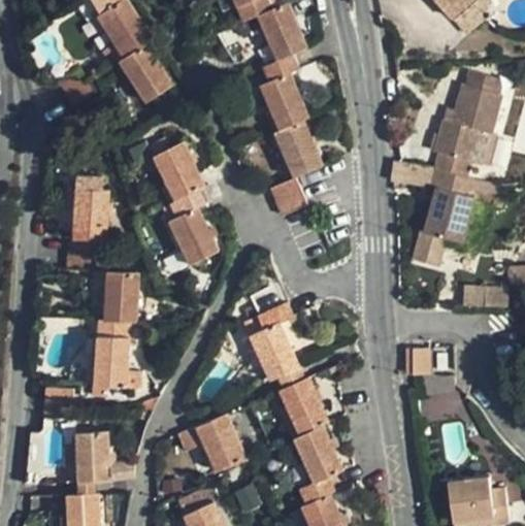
[(96,18),(115,45),(122,40),(130,53),(122,58),(123,59),(143,45),(150,42),(122,0),(120,2),(118,0),(100,0),(94,5),(100,14),(96,18)]
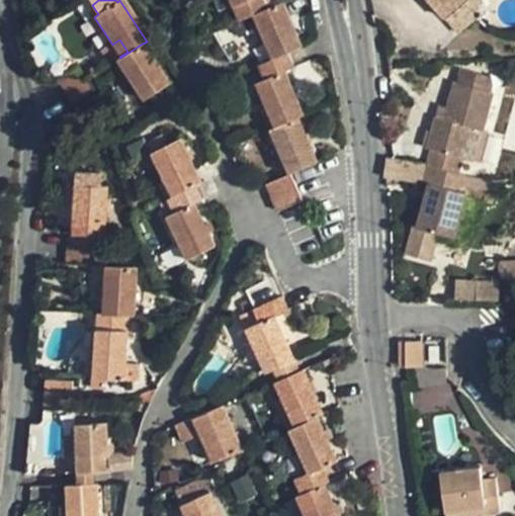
[(232,6),(238,21),(252,16),(258,13),(252,0),(238,0),(240,3),(232,6)]
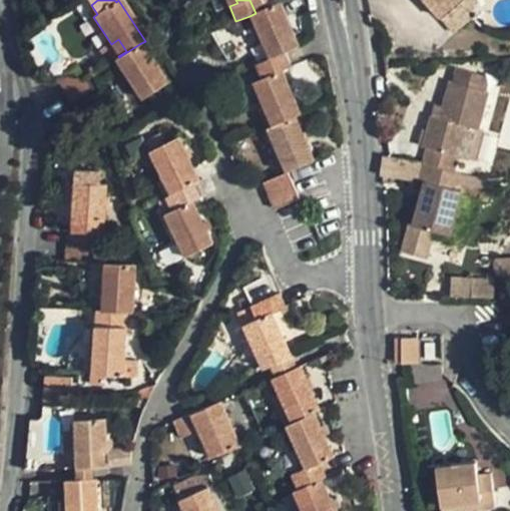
[(249,0),(256,13),(264,9),(259,0),(249,0)]
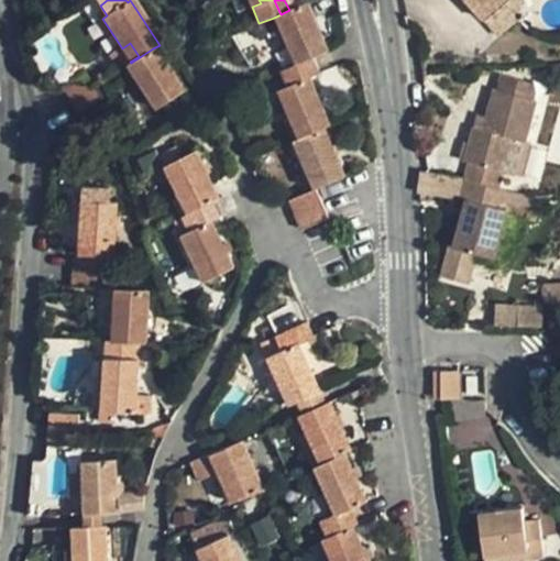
[(511,23),(508,14),(505,0),(460,0),(493,37),(511,23)]
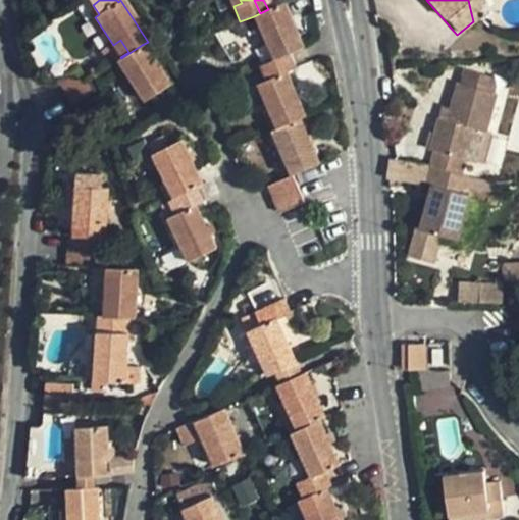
[(478,11),(475,0),(468,0),(471,13),(478,11)]
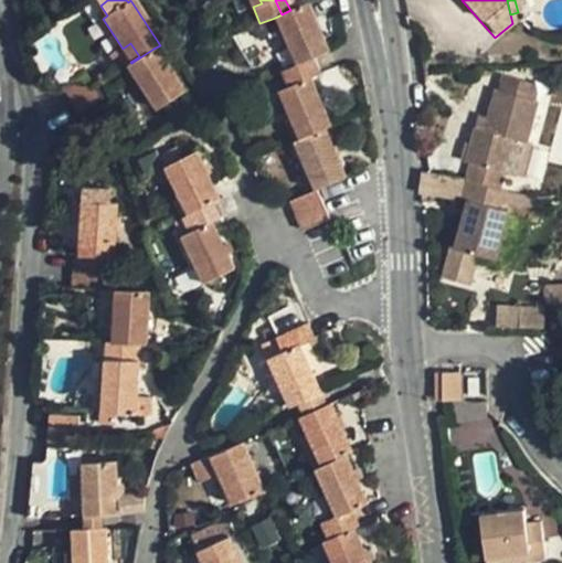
[(275,18),(289,50),(298,45),(304,60),(295,64),(296,65),(310,60),(326,53),(305,4),(290,10),(282,14),(275,18)]
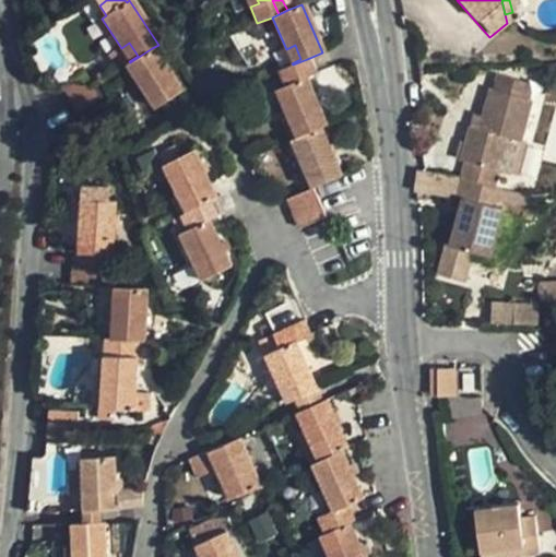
[(257,23),(246,28),(249,37),(261,33),(257,23)]
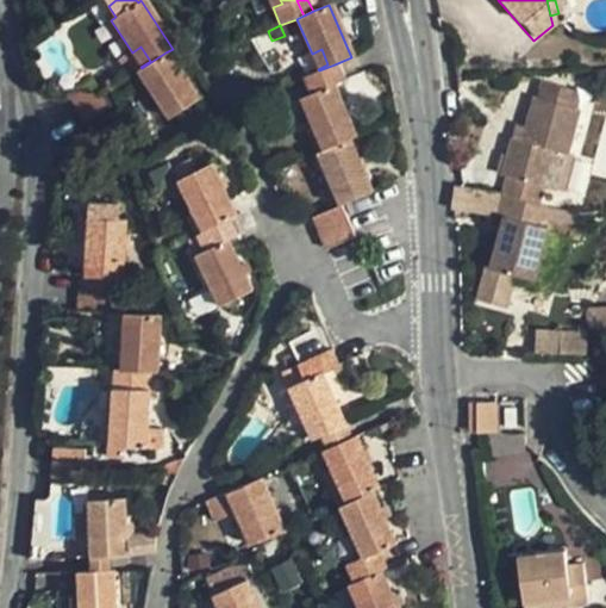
[(141,47),(132,53),(141,67),(150,61),(141,47)]
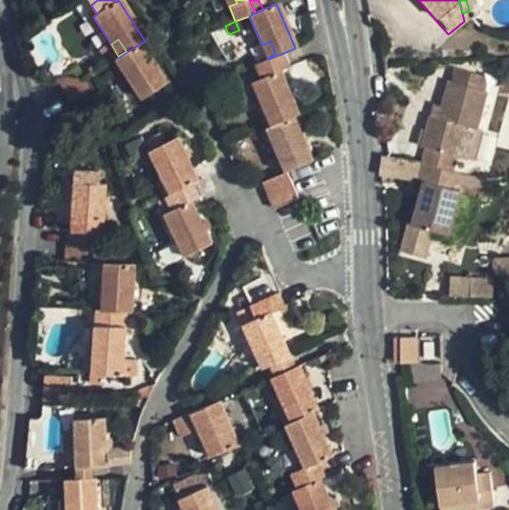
[(270,41),(262,45),(267,58),(275,54),(270,41)]
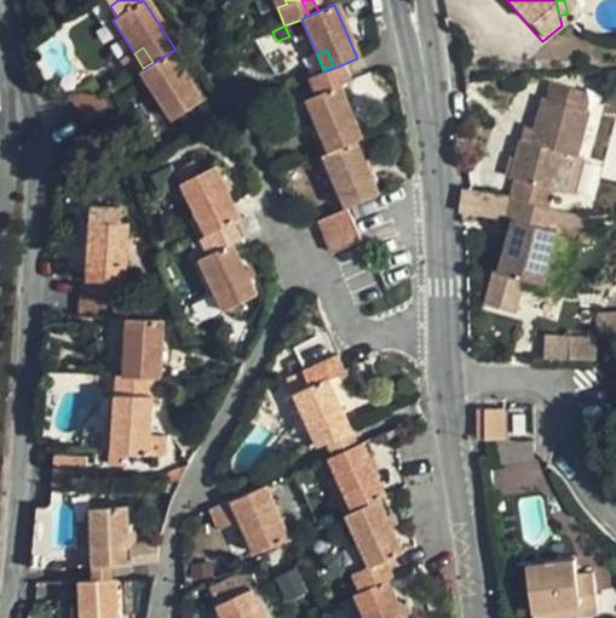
[(138,74),(160,107),(168,101),(177,115),(168,120),(170,122),(200,102),(168,53),(144,69),(138,74)]
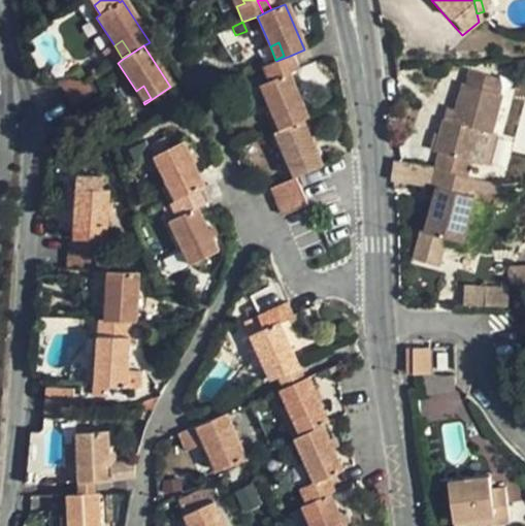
[(259,86),(272,117),(281,113),(286,126),(277,130),(279,131),(301,122),(307,119),(289,75),(297,70),(290,56),(276,61),(261,68),(267,83),(259,86)]
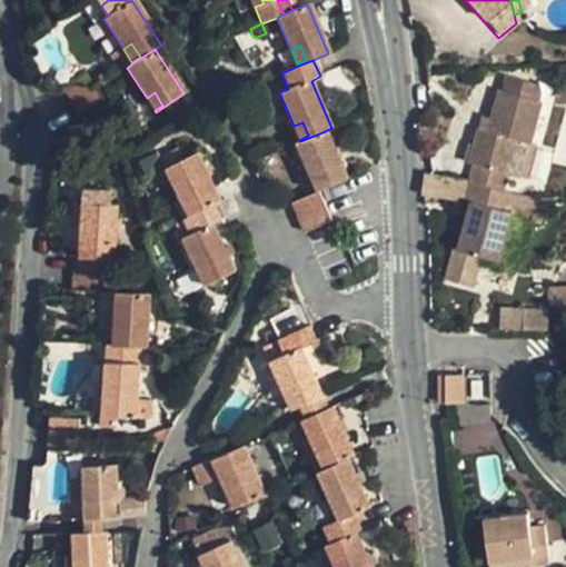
[(86,75),(61,91),(69,103),(93,88),(86,75)]
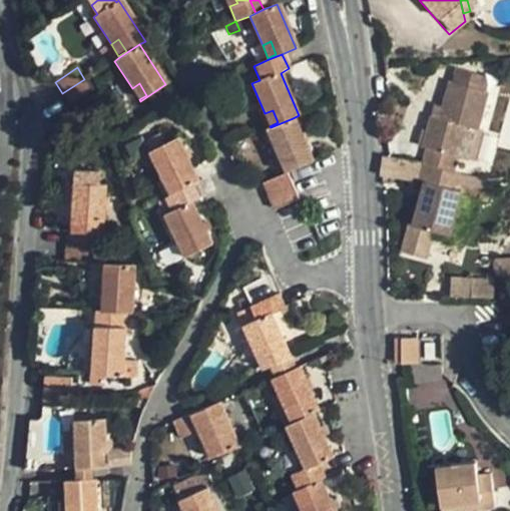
[(139,83),(132,88),(139,99),(146,95),(139,83)]
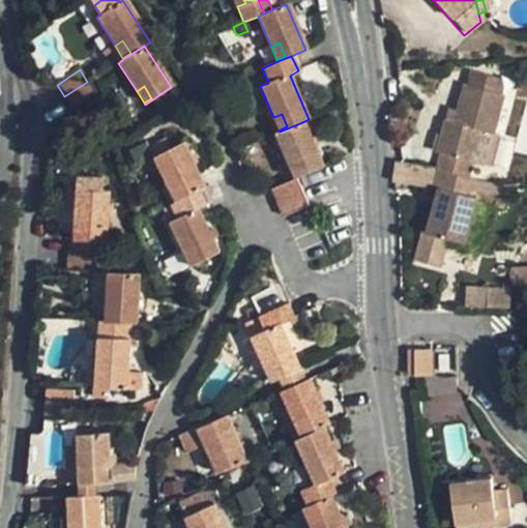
[(463,87),(455,117),(452,124),(443,122),(434,154),(438,155),(434,171),(467,180),(471,164),(479,134),(488,136),(491,136),(500,97),(463,87)]
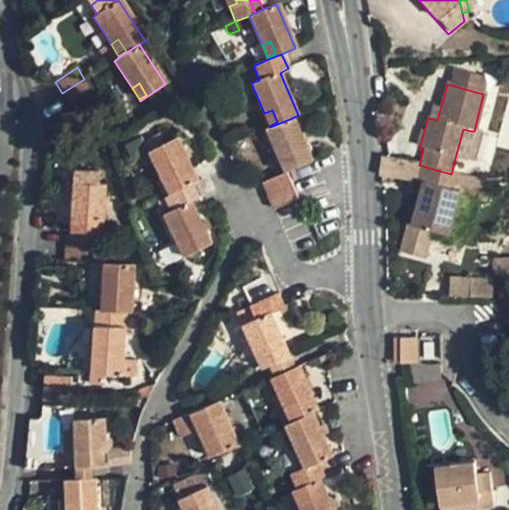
[(272,110),(264,113),(269,126),(277,122),(272,110)]
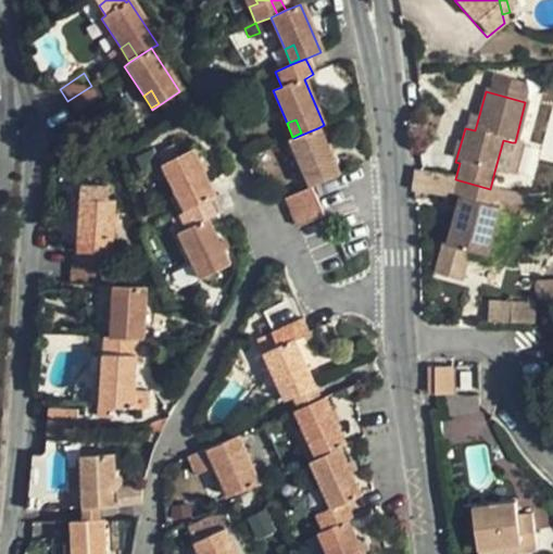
[(475,130),(477,123),(467,120),(465,128),(475,130)]
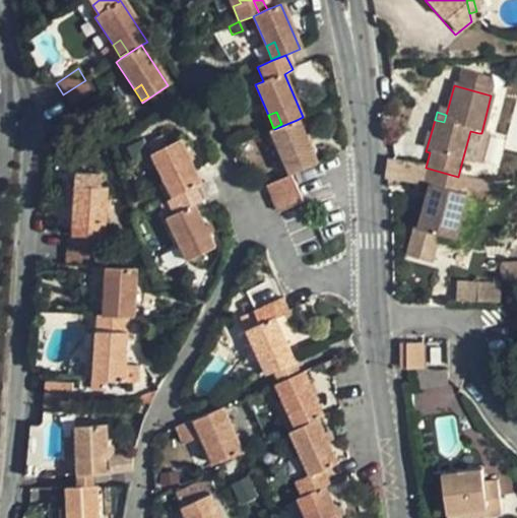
[(316,165),(297,120),(274,129),(268,132),(281,162),(291,158),(296,172),(287,176),(287,177),(289,177),(316,165)]
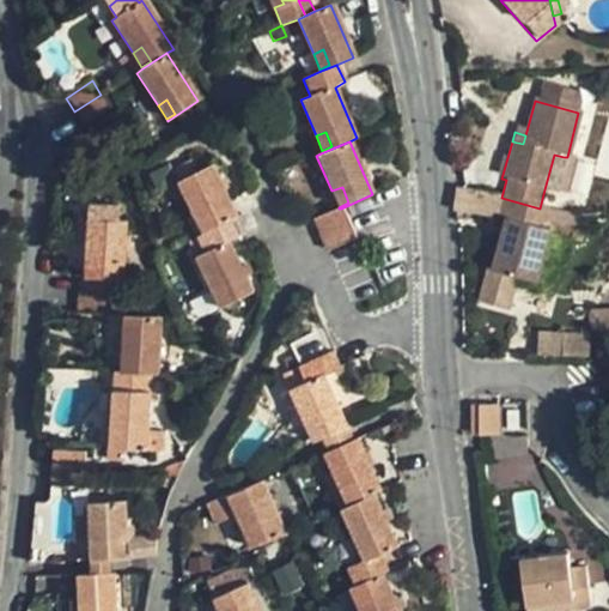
[(554,155),(544,189),(555,192),(564,157),(554,155)]
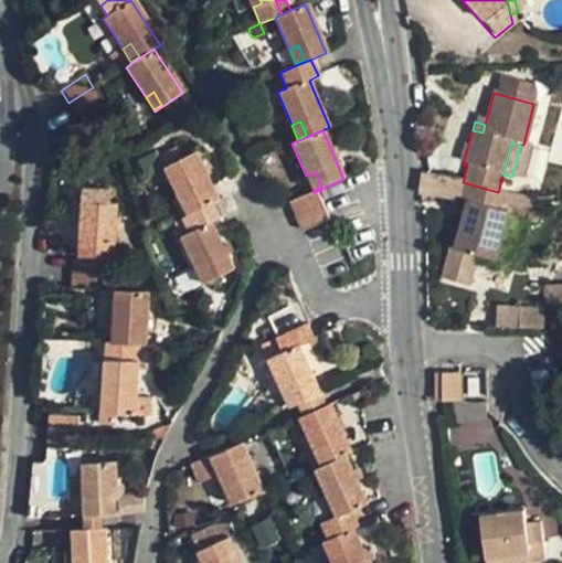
[(163,167),(163,169),(173,165),(179,179),(171,182),(187,215),(211,204),(216,201),(194,153),(179,160),(176,151),(160,158),(165,167),(163,167)]
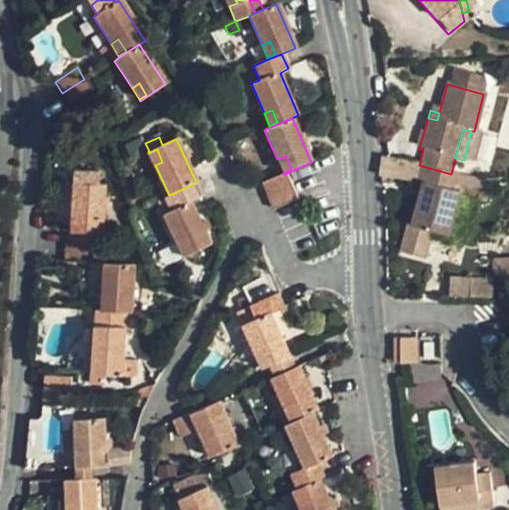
[(157,149),(148,153),(155,165),(162,162),(157,149)]
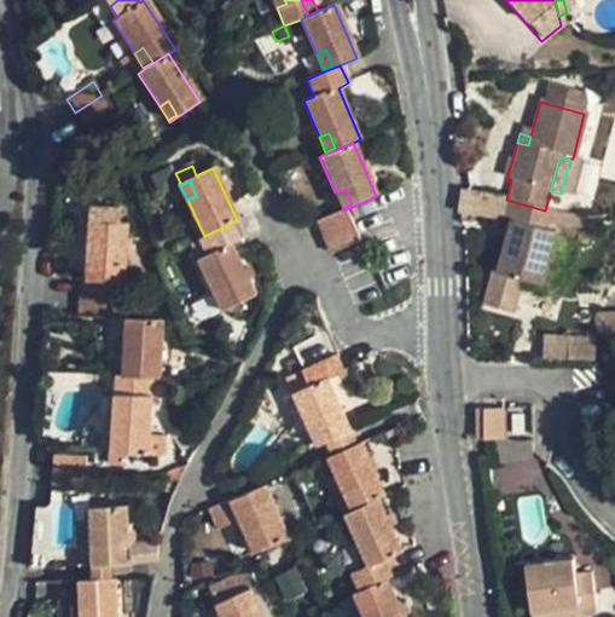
[(346,189),(335,192),(342,209),(352,205),(346,189)]
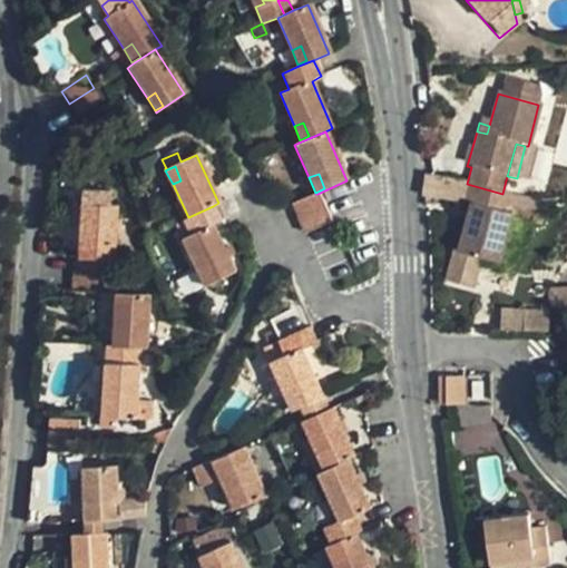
[(465,185),(438,180),(434,199),(460,203),(465,185)]
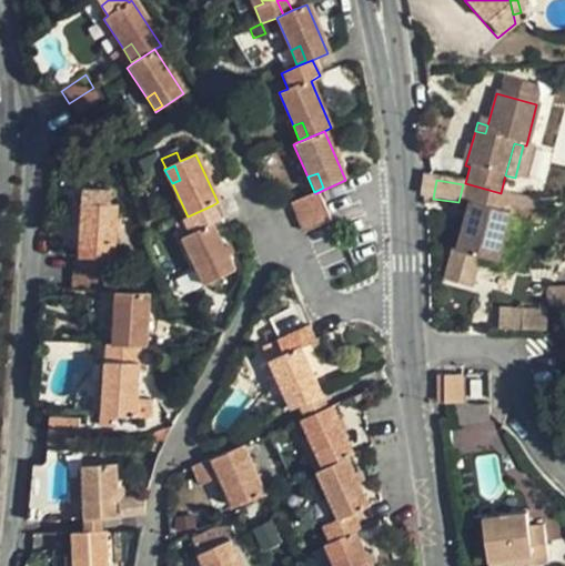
[(535,202),(501,193),(465,183),(461,201),(468,203),(455,251),(452,250),(443,282),(468,289),(477,258),(496,262),(508,213),(532,219),(535,202)]
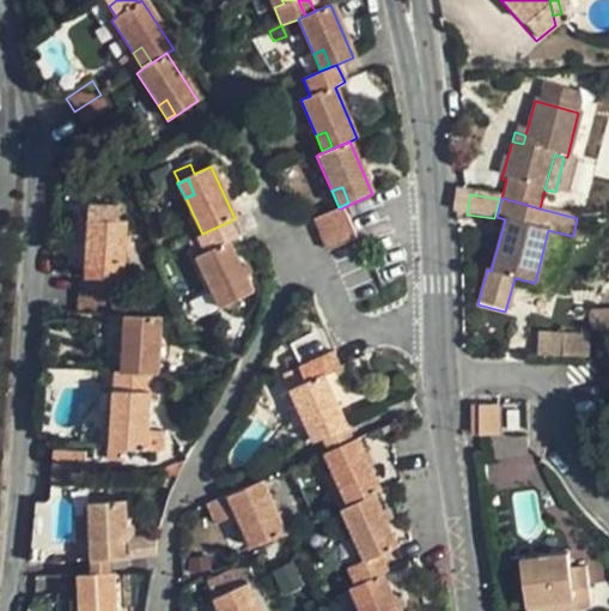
[(347,224),(341,209),(339,209),(311,221),(318,236),(347,224)]
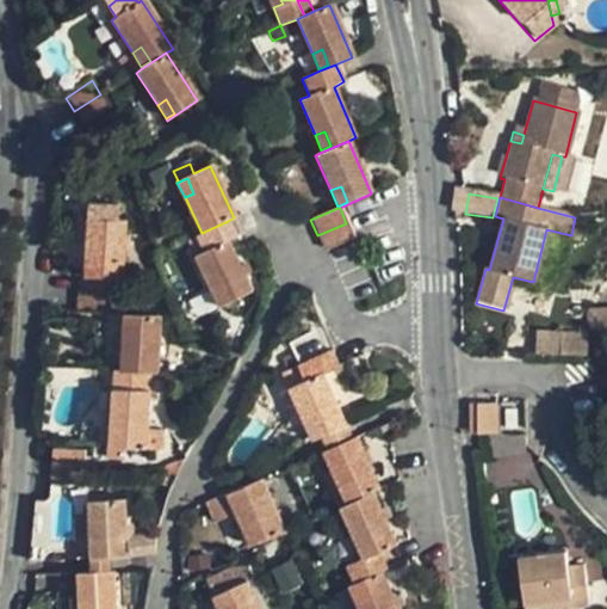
[(86,221),(85,222),(97,223),(95,239),(85,239),(82,278),(112,280),(121,280),(125,222),(86,221)]
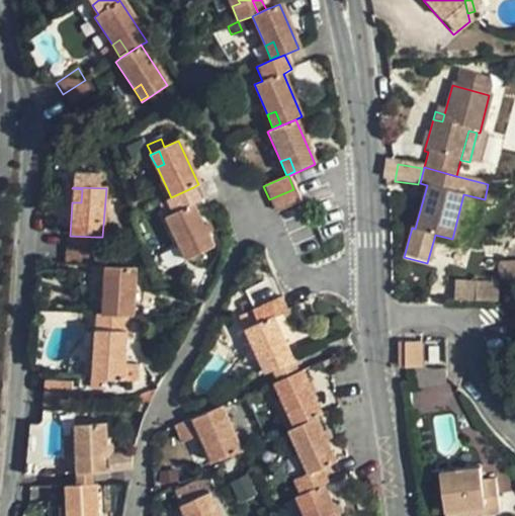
[(200,201),(193,187),(171,197),(166,200),(172,213),(164,218),(178,247),(186,243),(192,256),(184,260),(185,261),(212,248),(192,205),(200,201)]
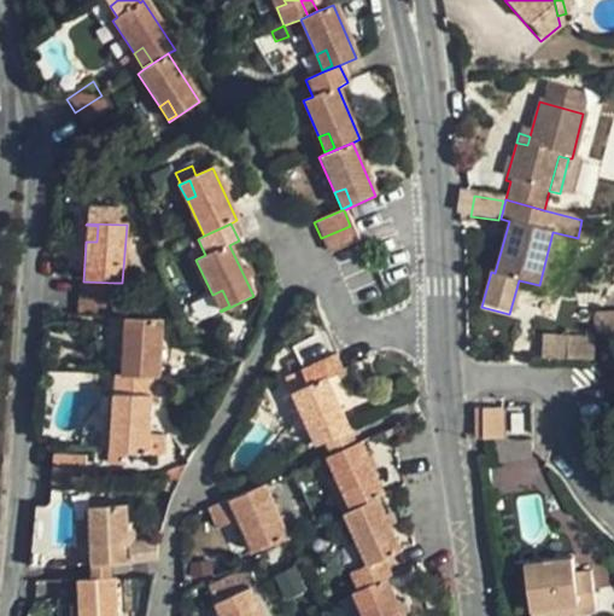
[(98,226),(86,225),(86,242),(97,242),(98,226)]
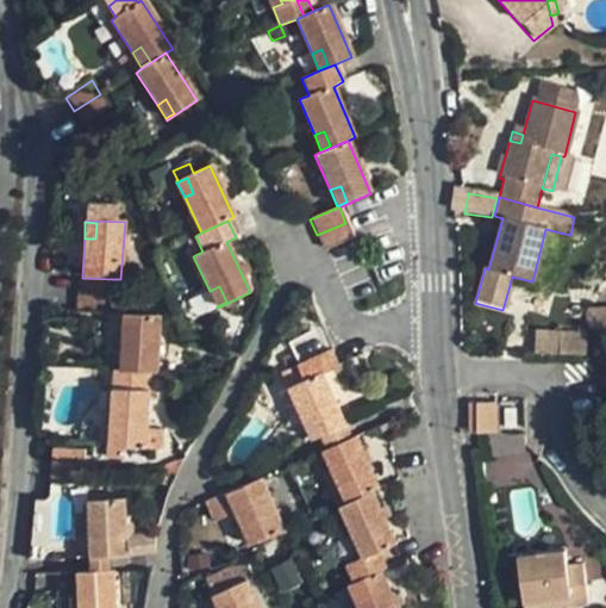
[(353,239),(345,223),(317,235),(324,250),(353,239)]
